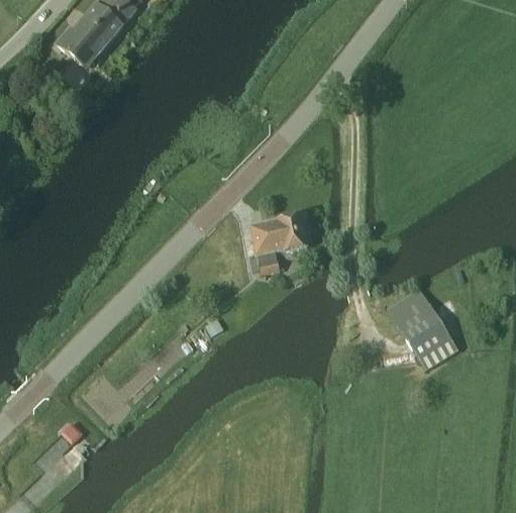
[(94,52),(96,54),(98,55),(134,11),(133,9),(141,0),(101,0),(97,5),(95,4),(73,31),(70,28),(57,45),(82,67),(94,52)]
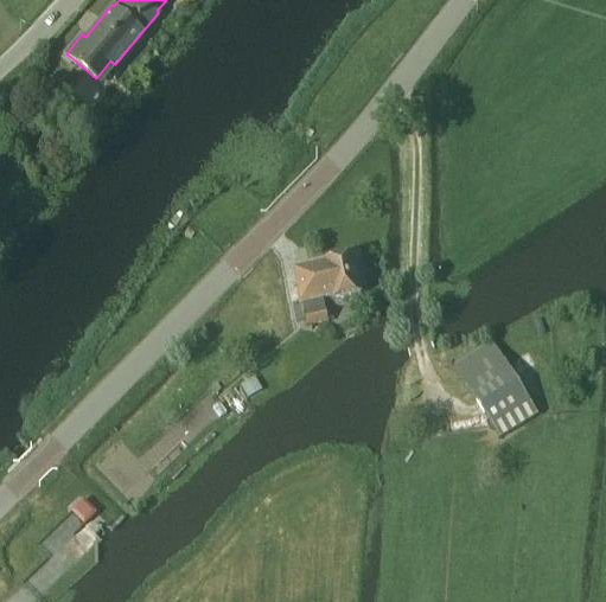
[(353,253),(325,258),(326,262),(297,268),(303,299),(332,293),(333,298),(362,292),(353,253)]
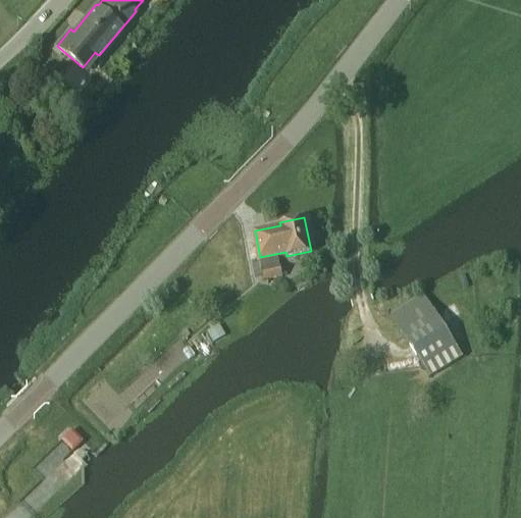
[(253,263),(255,274),(262,272),(262,268),(260,261),(253,263)]
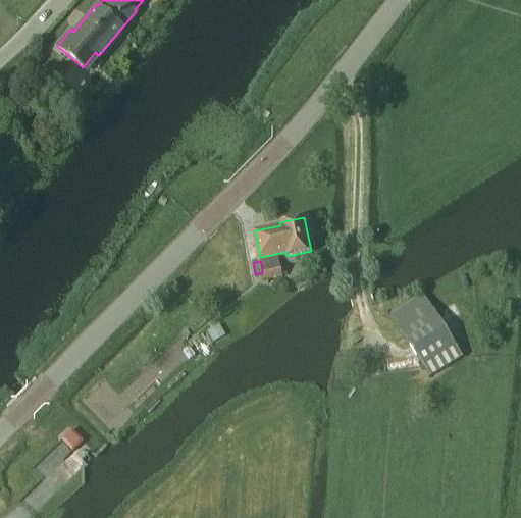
[(281,264),(262,268),(262,272),(264,279),(283,275),(281,264)]
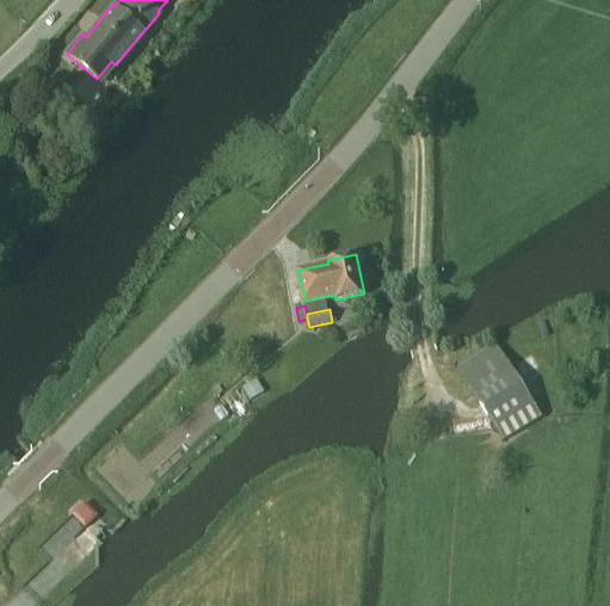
[(501,439),(541,414),(503,353),(463,377),(501,439)]
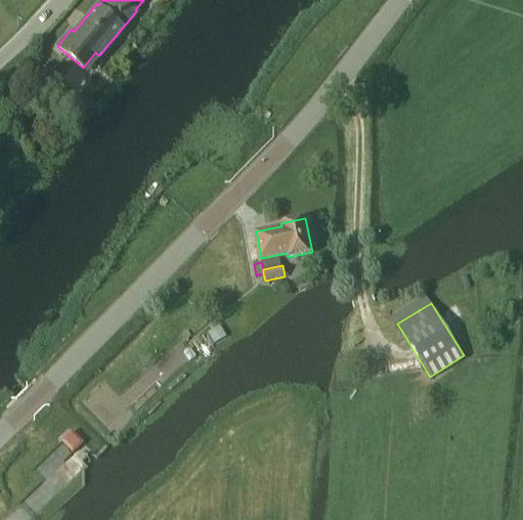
[(209,331),(215,343),(227,336),(221,325),(210,331),(209,331)]
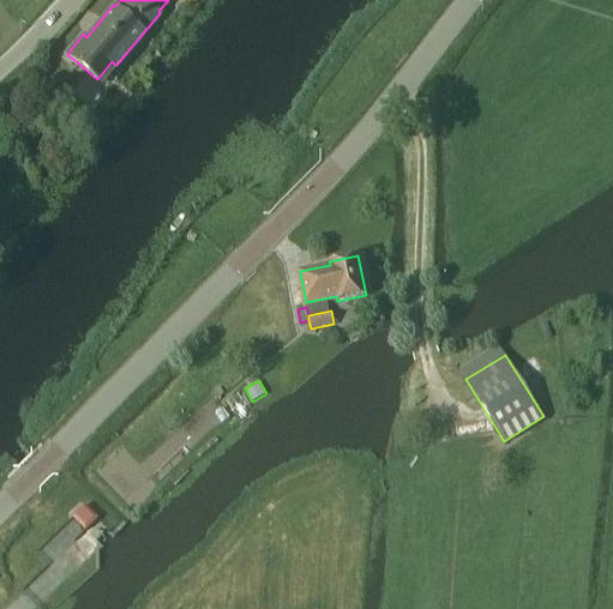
[(72,516),(86,530),(98,517),(85,504),(72,516)]
